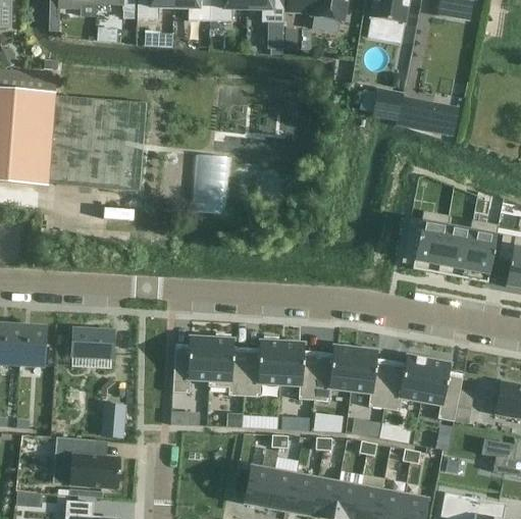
[(0,0),(0,27),(13,28),(12,0),(0,0)]
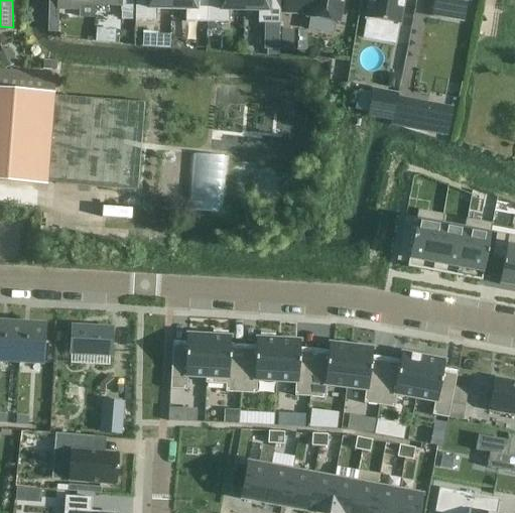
[(81,3),(95,3),(95,0),(56,0),(56,7),(81,8),(81,3)]
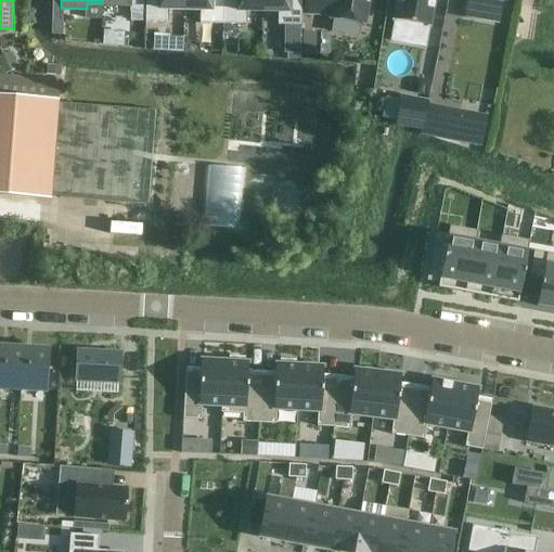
[(131,10),(144,10),(144,0),(102,0),(102,3),(131,4),(131,10)]
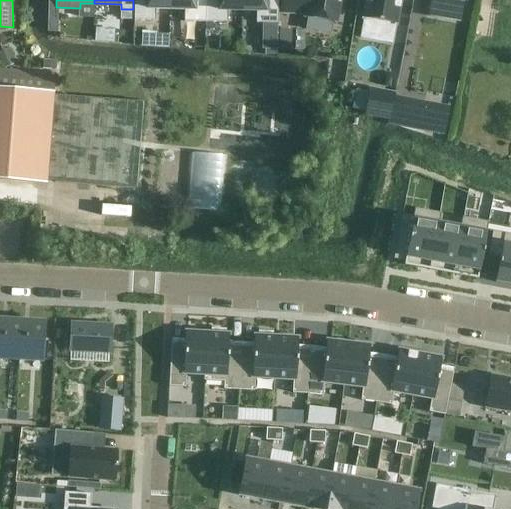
[(134,0),(134,18),(156,18),(156,6),(171,7),(170,0),(134,0)]
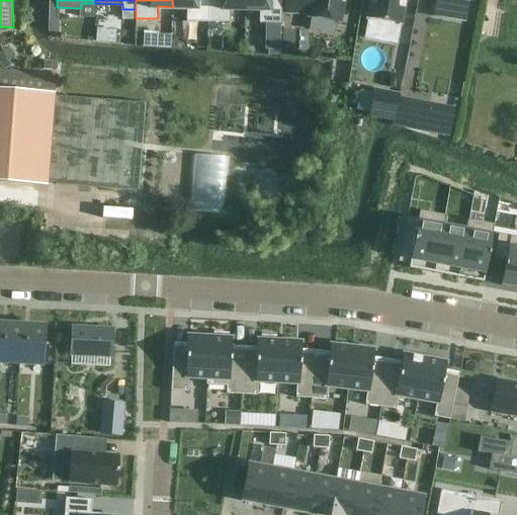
[(186,19),(208,19),(208,0),(172,0),(173,7),(187,7),(186,19)]
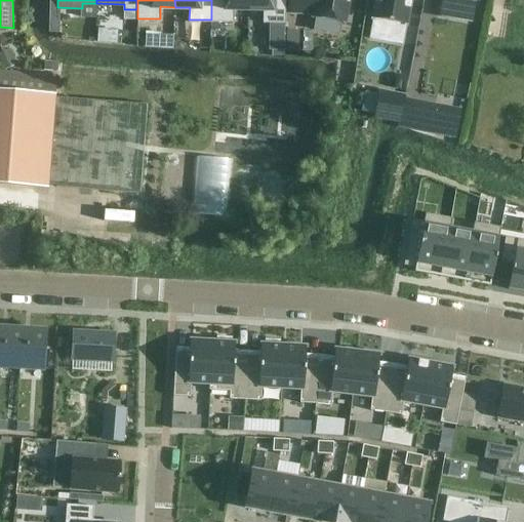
[(211,0),(211,19),(234,21),(234,8),(248,8),(248,0),(211,0)]
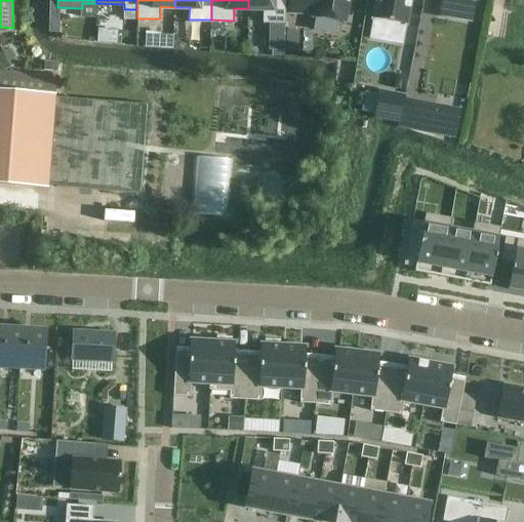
[(264,22),(285,22),(285,0),(248,0),(248,8),(264,9),(264,22)]
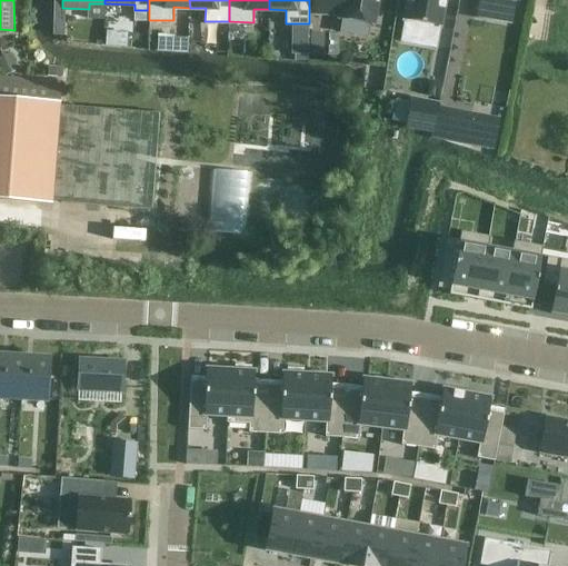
[(314,0),(315,11),(340,12),(339,16),(375,22),(378,0),(314,0)]
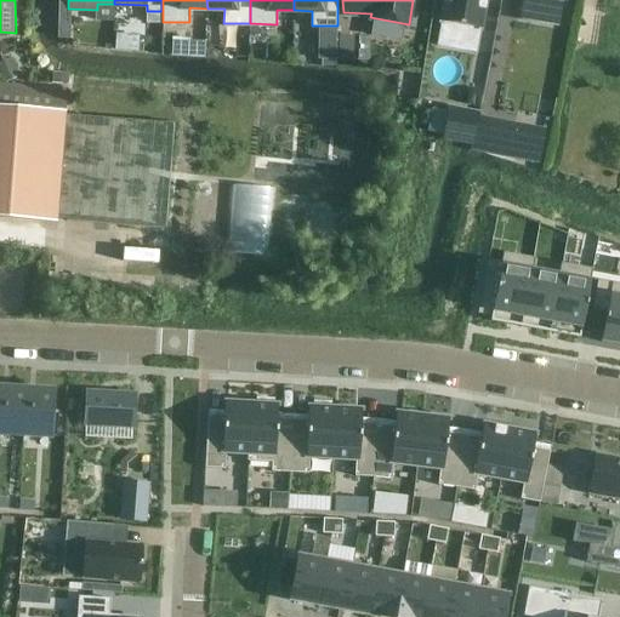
[(445,0),(442,20),(481,27),(485,0),(445,0)]
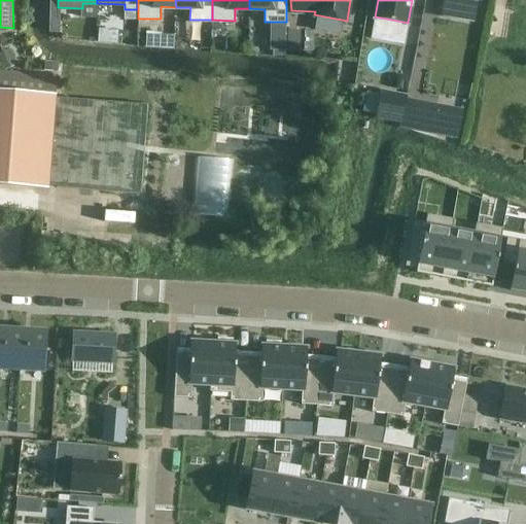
[(514,0),(513,9),(525,11),(525,0),(514,0)]
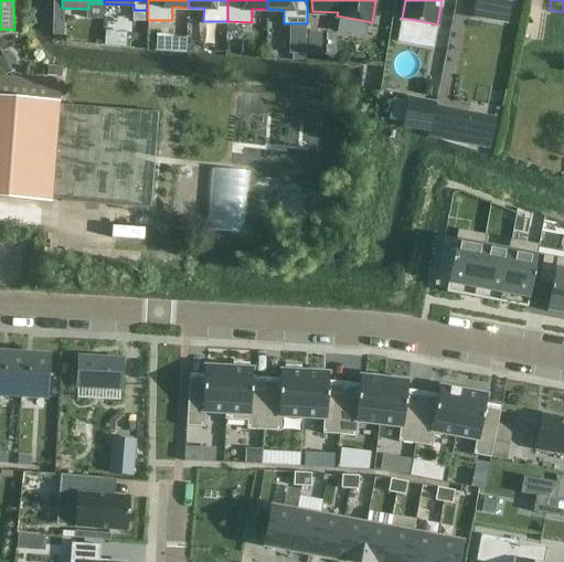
[(88,29),(89,10),(70,9),(68,28),(88,29)]
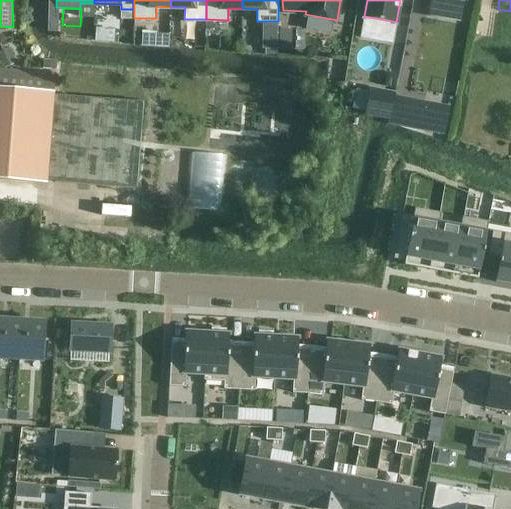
[(121,17),(133,18),(133,9),(121,9),(121,17)]
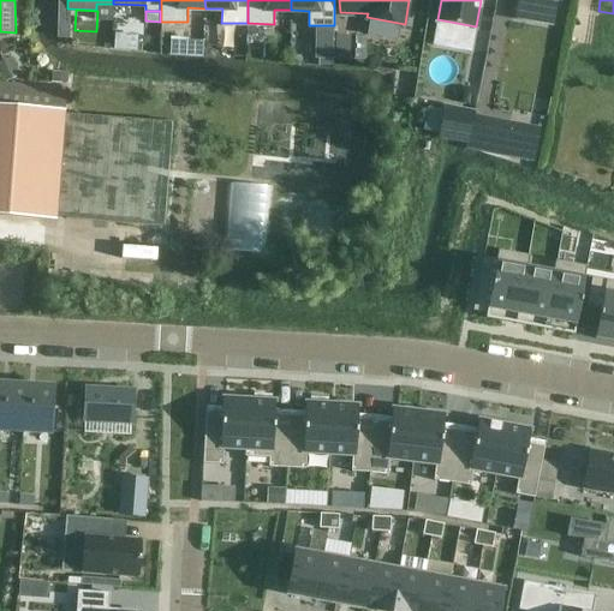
[(0,82),(0,211),(57,216),(66,87),(0,82)]
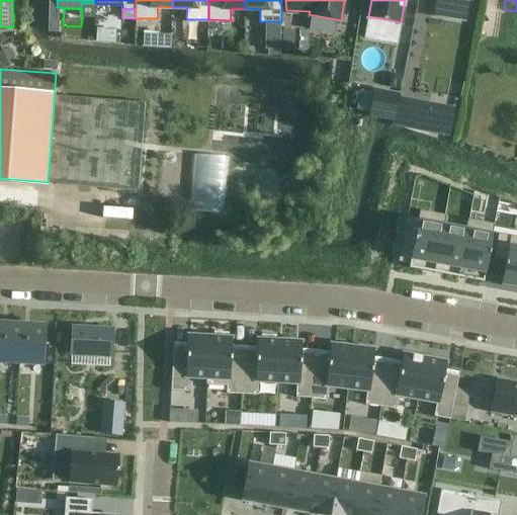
[(371,116),(396,121),(397,116),(401,98),(402,93),(376,88),(371,116)]
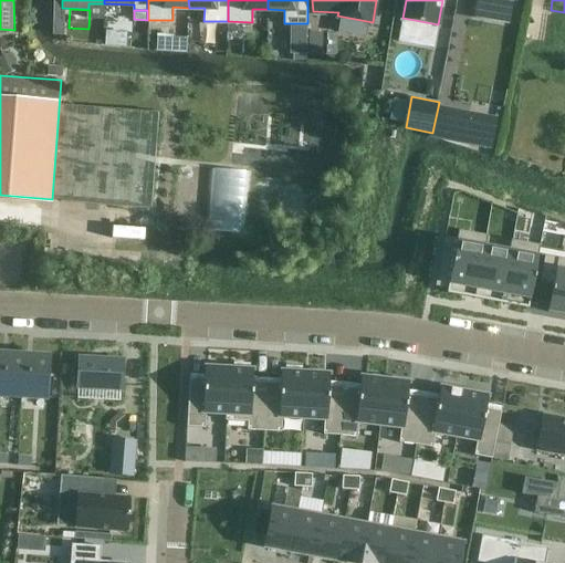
[(155,117),(156,110),(125,106),(124,114),(155,117)]
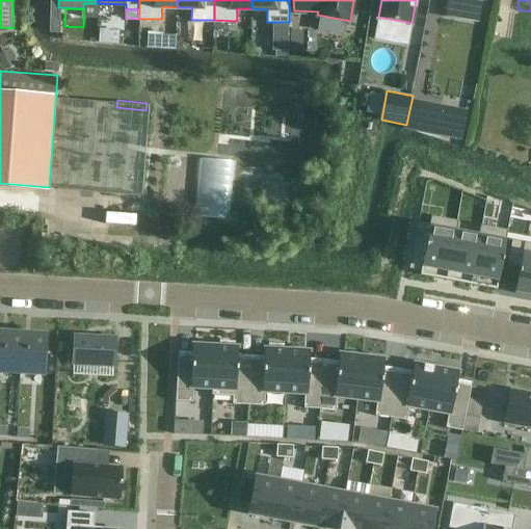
[(412,101),(407,120),(458,130),(462,110),(412,101)]
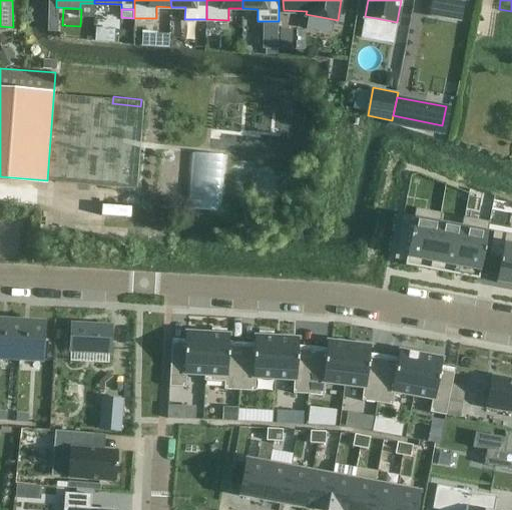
[(224,205),(226,149),(194,148),(191,204),(224,205)]
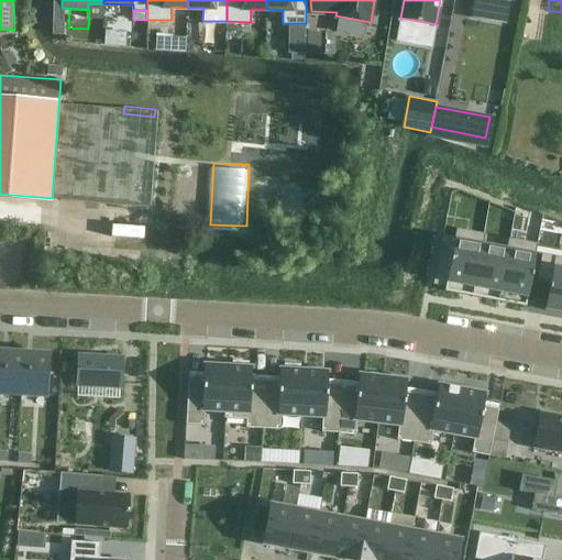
[(447,285),(445,289),(472,294),(473,294),(482,242),(484,242),(486,232),(458,227),(455,234),(454,243),(452,252),(451,260),(449,268),(448,276),(447,285)]
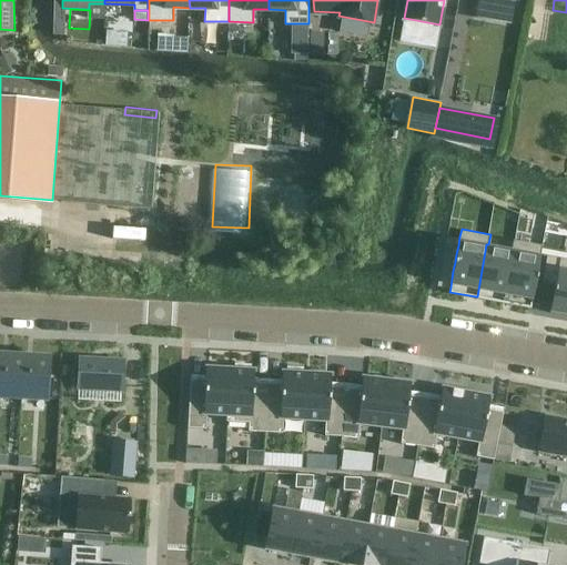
[(155,231),(103,233),(104,245),(155,244),(155,231)]
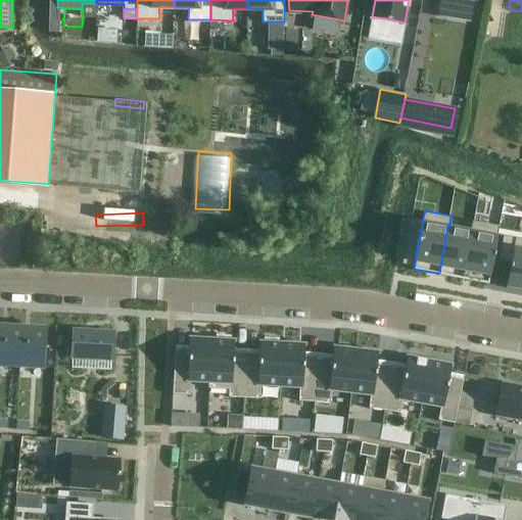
[(412,216),(410,224),(422,226),(423,218),(412,216)]
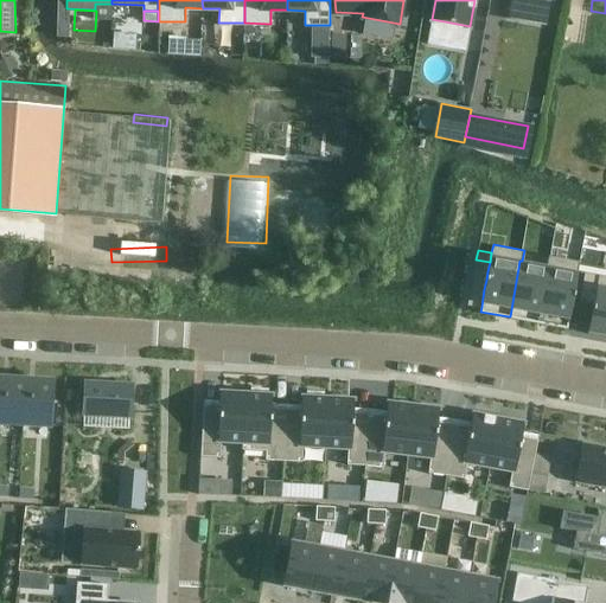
[(549,265),(538,322),(568,327),(580,261),(549,255),(547,265),(549,265)]
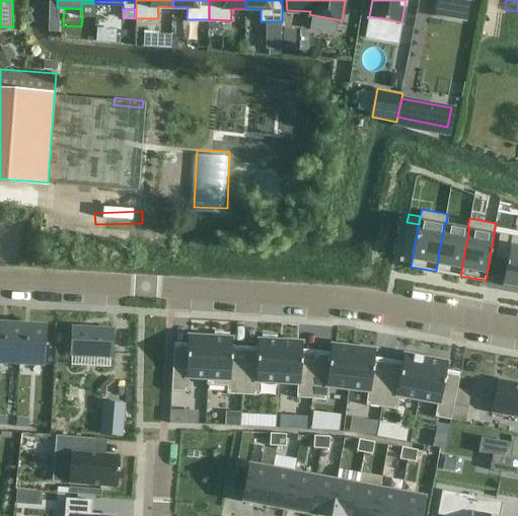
[(407,222),(405,229),(417,232),(419,224),(407,222)]
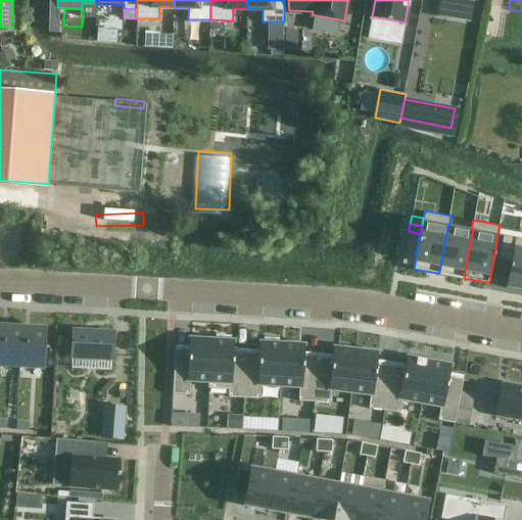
[(447,225),(439,273),(464,278),(473,229),(471,229),(449,225),(447,225)]
